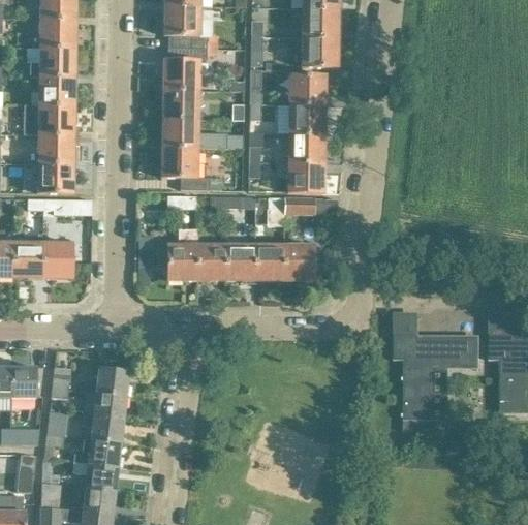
[(40,0),(40,18),(76,19),(76,4),(75,4),(75,0),(40,0)]
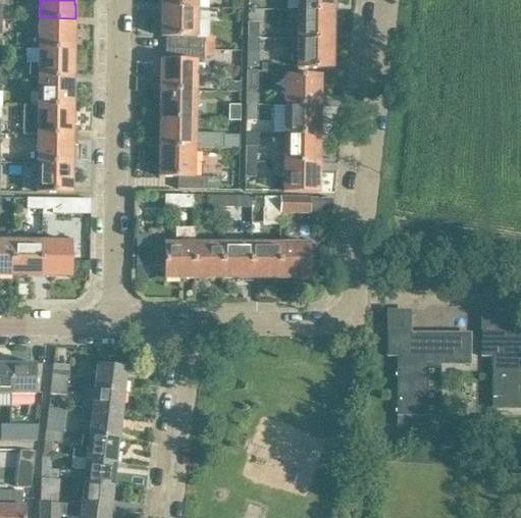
[(298,0),(299,7),(333,8),(332,0),(298,0)]
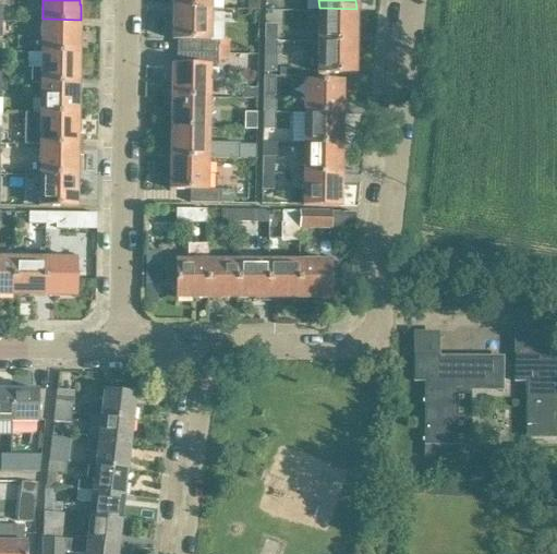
[(174,35),(173,35),(173,36),(179,37),(178,49),(220,50),(220,37),(212,36),(213,20),(213,5),(173,4),(173,21),(174,21),(174,35)]
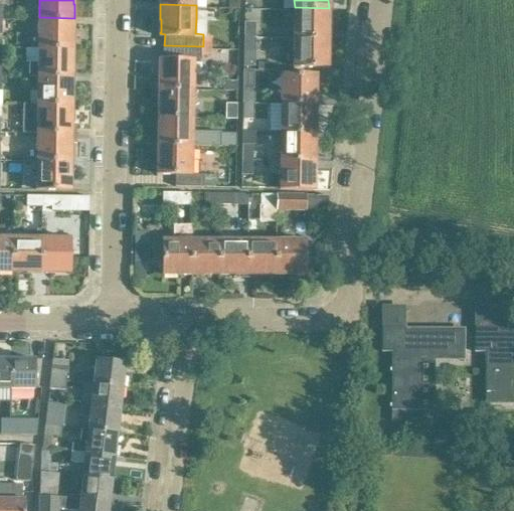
[(328,22),(329,8),(295,7),(294,36),(329,37),(330,22),(328,22)]
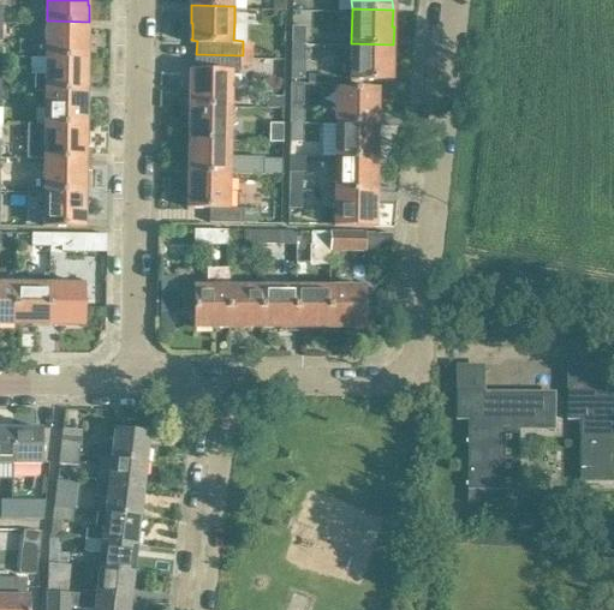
[(89,39),(89,22),(47,21),(46,54),(88,54),(88,39),(89,39)]
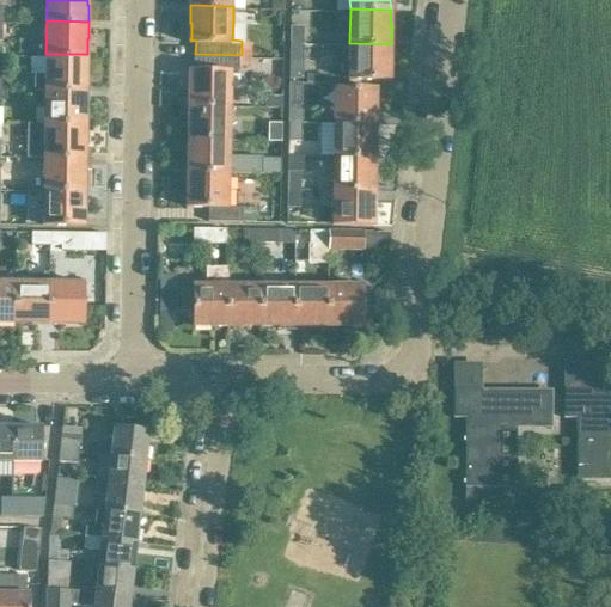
[(291,24),(291,42),(304,42),(304,24),(291,24)]
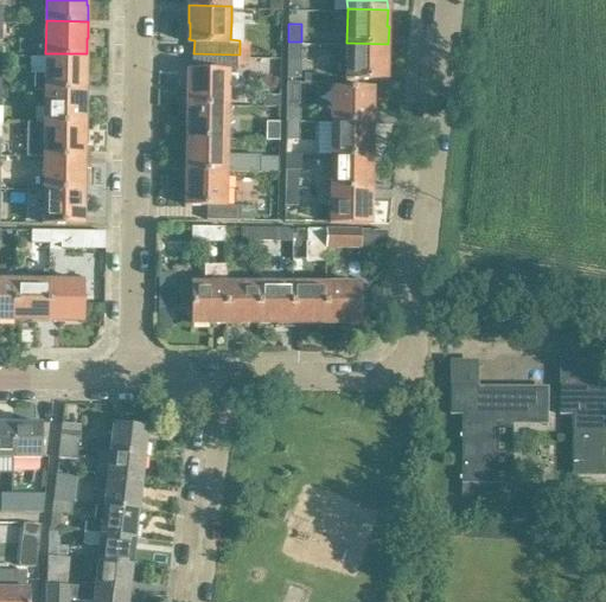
[(301,42),(288,42),(288,59),(300,59),(301,42)]
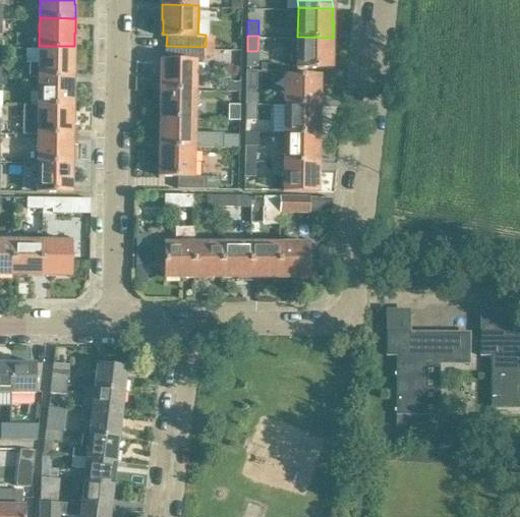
[(333,51),(333,38),(297,37),(297,65),(333,65),(333,64),(332,64),(332,51),(333,51)]
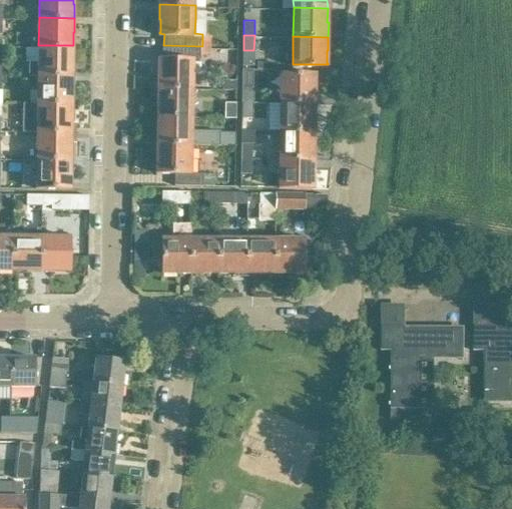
[(72,60),(73,45),(38,45),(38,60),(30,60),(30,73),(38,73),(73,74),(73,60),(72,60)]
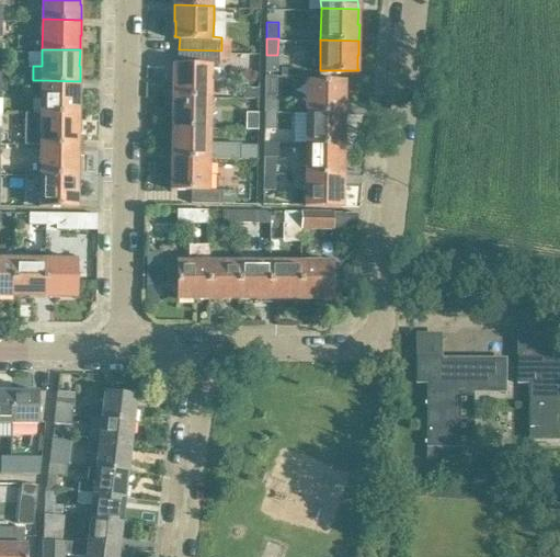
[(173,79),(173,94),(212,95),(212,63),(221,63),(221,59),(231,59),(231,50),(221,50),(179,49),(179,64),(173,63),(173,64),(175,64),(174,79),(173,79)]
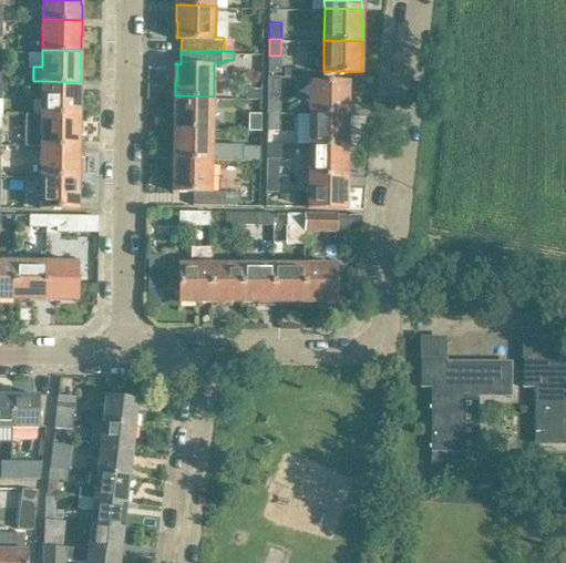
[(349,80),(327,80),(310,80),(310,111),(349,112),(349,96),(348,96),(348,81),(349,81),(349,80)]
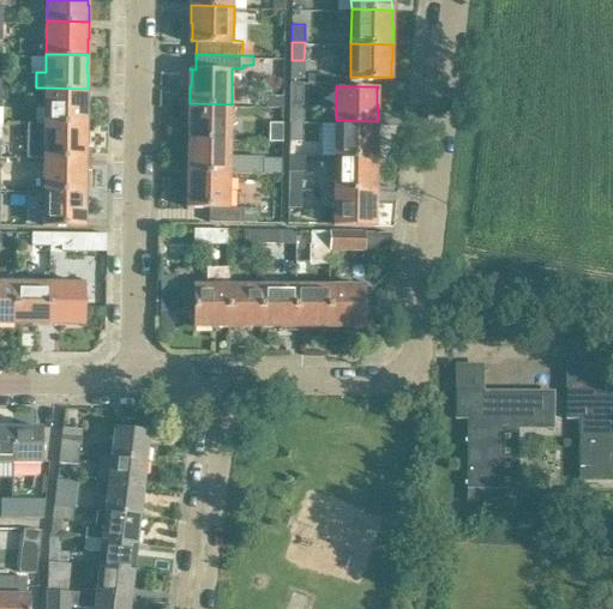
[(88,106),(88,89),(46,88),(44,121),(86,121),(86,106),(88,106)]
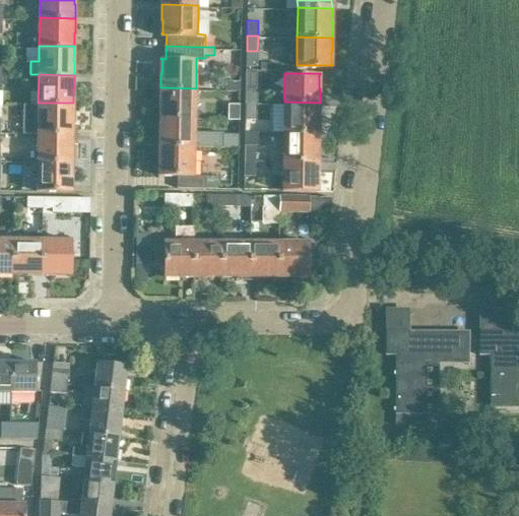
[(224,80),(224,89),(239,89),(240,80),(224,80)]
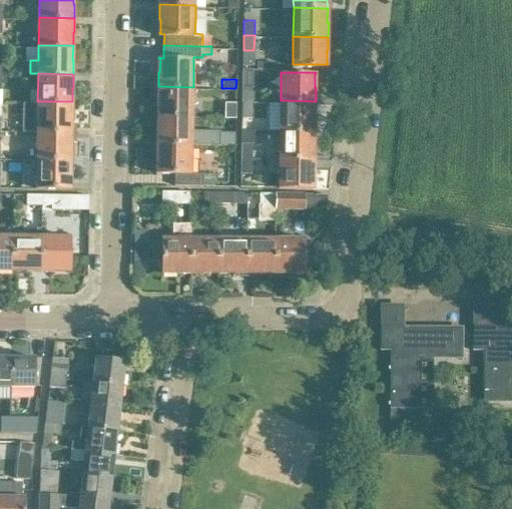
[(242,85),(242,99),(253,100),(253,85),(242,85)]
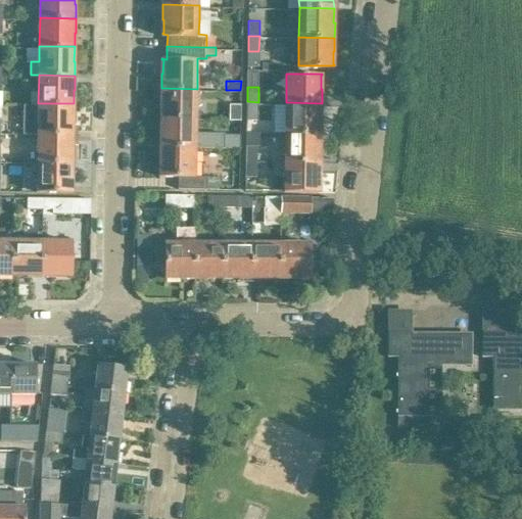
[(161,88),(161,102),(162,102),(161,116),(196,118),(196,101),(197,89),(161,88)]
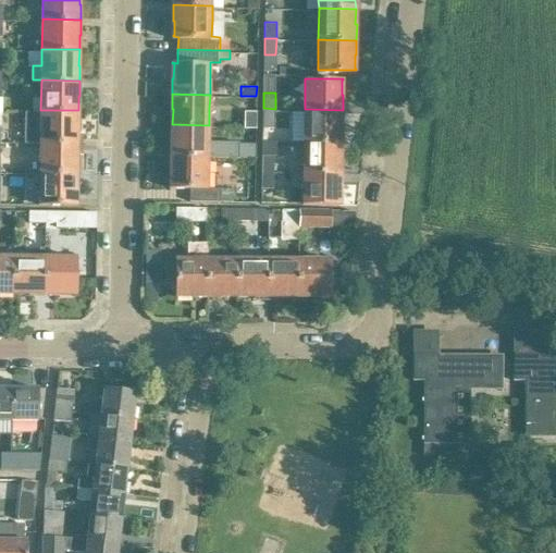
[(274,126),(275,109),(263,108),(262,126),(274,126)]
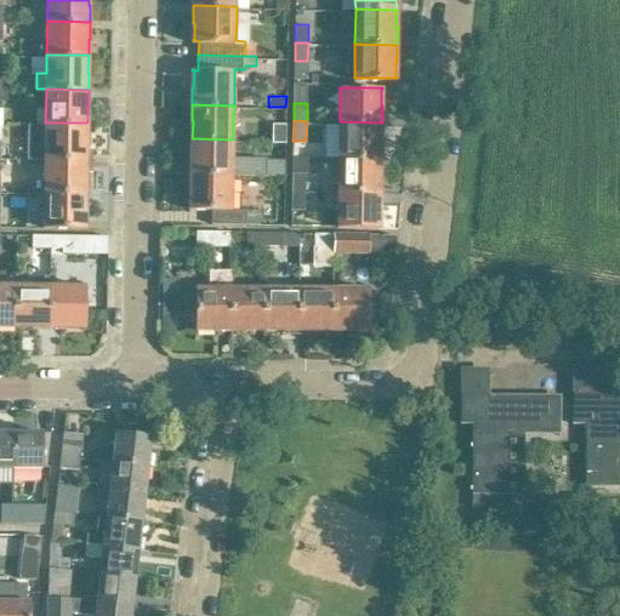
[(87,123),(45,123),(29,121),(28,157),(45,157),(87,158),(87,141),(86,141),(87,123)]
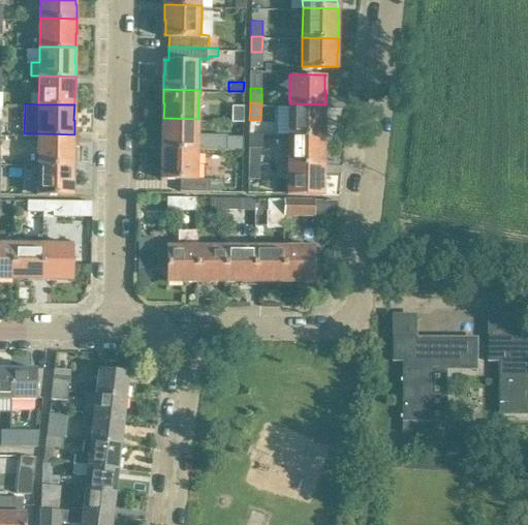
[(325,119),(325,104),(289,103),(288,132),(323,133),(323,119),(325,119)]
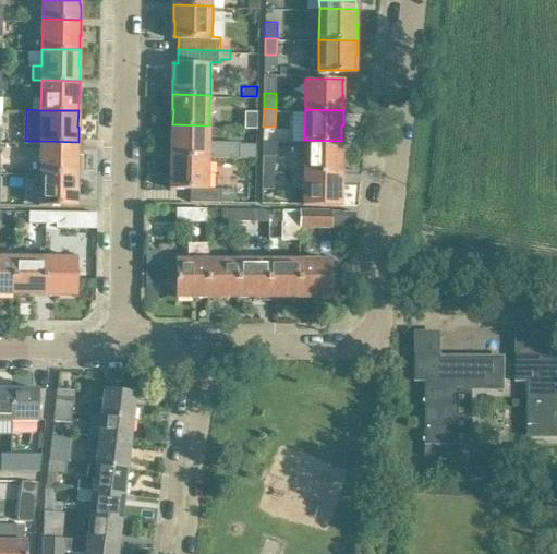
[(244,110),(244,128),(256,128),(256,110),(244,110)]
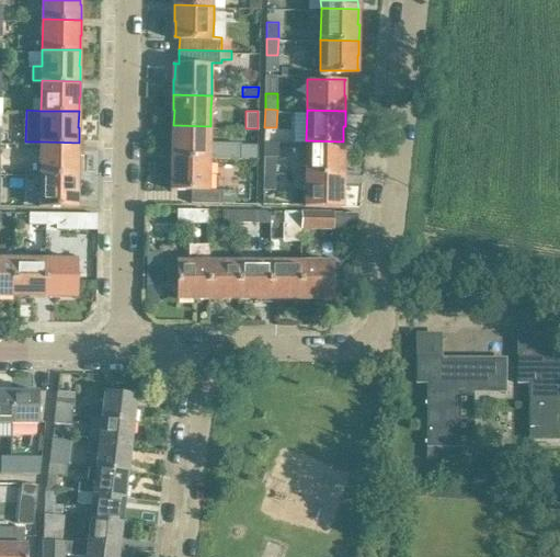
[(172,140),(172,155),(210,156),(210,157),(259,157),(259,143),(242,143),(242,140),(210,140),(210,126),(173,125),(173,140),(172,140)]
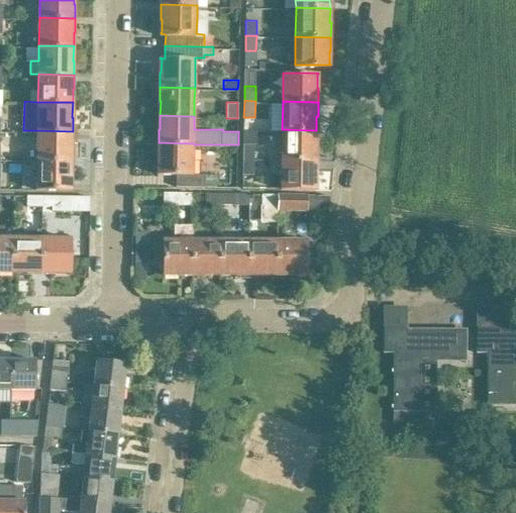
[(316,144),(316,130),(282,129),(282,158),(317,158),(317,144),(316,144)]
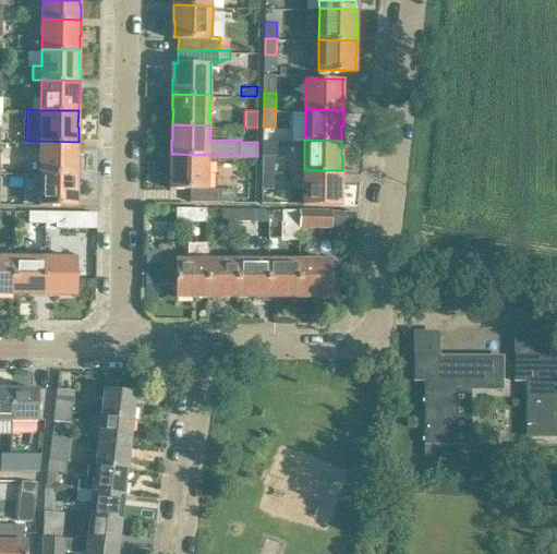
[(79,157),(79,142),(40,141),(40,171),(77,172),(77,157),(79,157)]
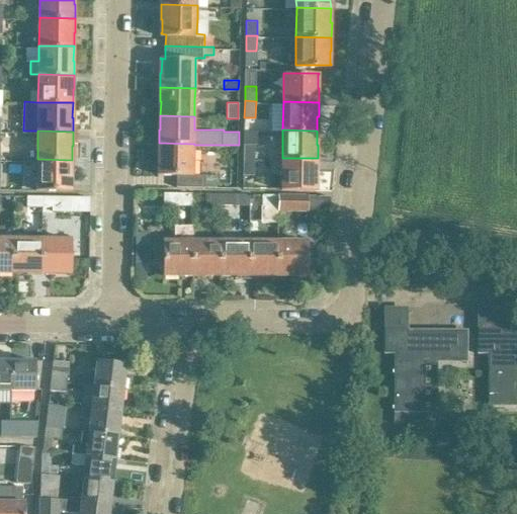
[(158,172),(158,173),(177,173),(177,185),(205,186),(205,174),(193,173),(194,145),(194,144),(159,143),(158,158),(160,158),(159,172),(158,172)]
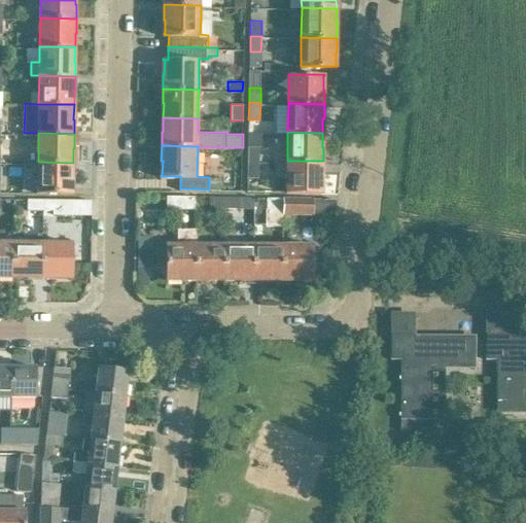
[(248,145),(248,160),(259,160),(259,145),(248,145)]
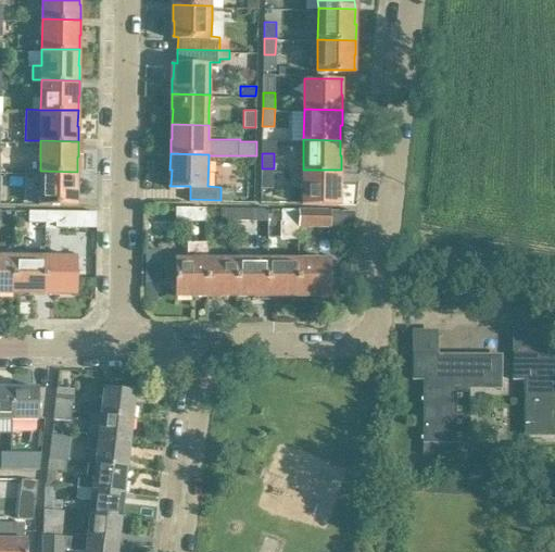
[(273,187),(274,168),(262,168),(261,187),(273,187)]
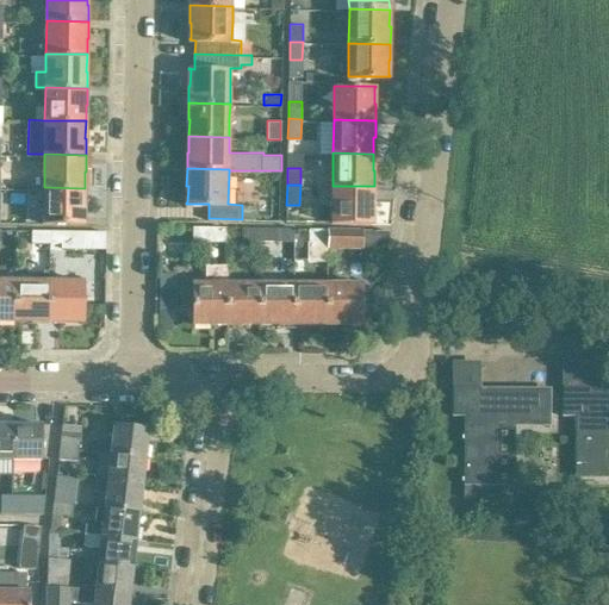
[(374,204),(374,186),(333,186),(331,220),(374,222),(374,220),(372,220),(373,204),(374,204)]
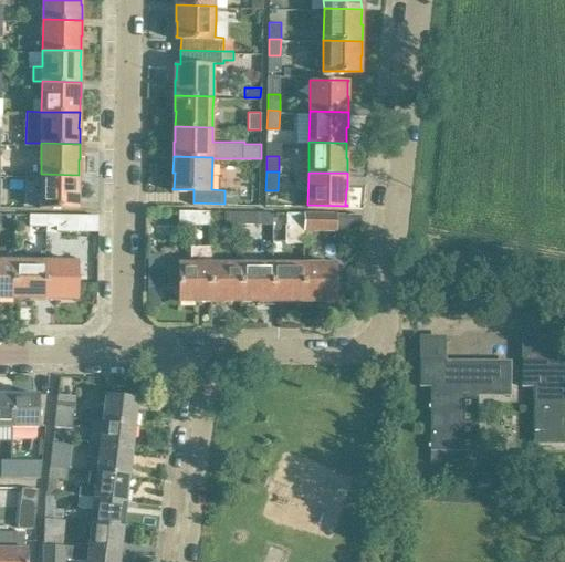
[(77,190),(79,175),(41,174),(40,206),(79,207),(80,190),(77,190)]
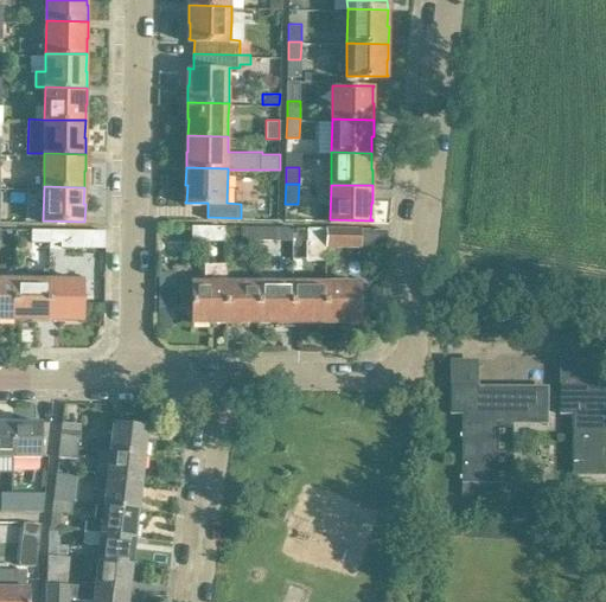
[(225,225),(192,224),(192,238),(225,239),(225,225)]
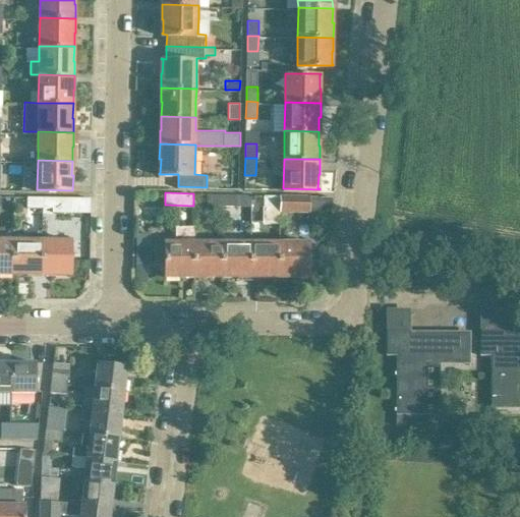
[(208,205),(223,205),(223,192),(208,192),(208,205)]
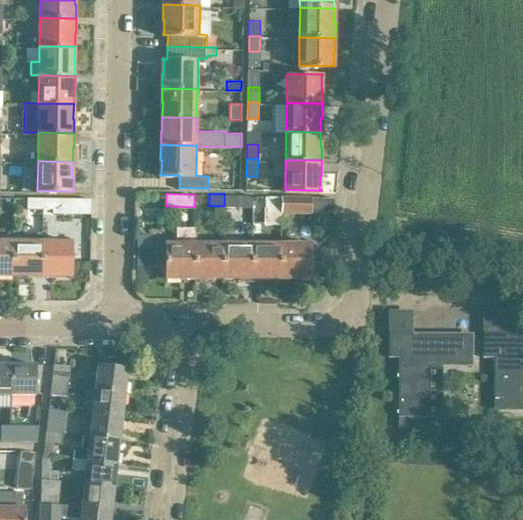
[(224,206),(240,206),(240,195),(224,193),(224,206)]
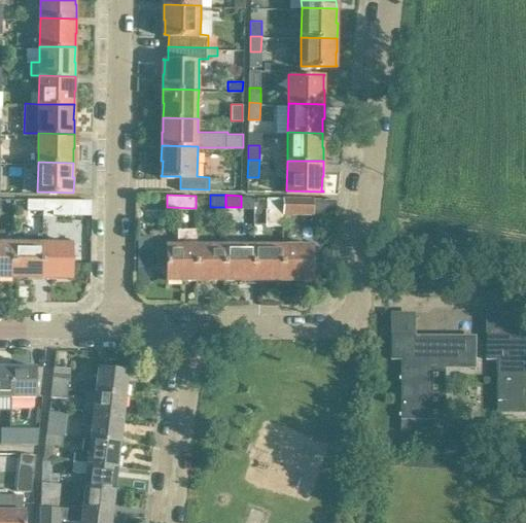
[(283,208),(283,197),(268,197),(268,207),(283,208)]
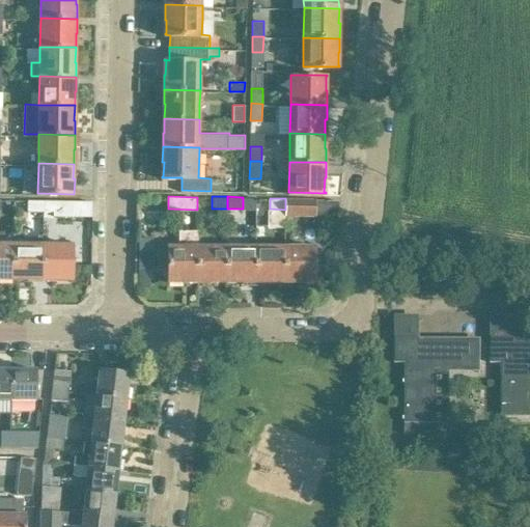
[(339,199),(316,199),(285,198),(285,210),(285,214),(339,215),(339,199)]
